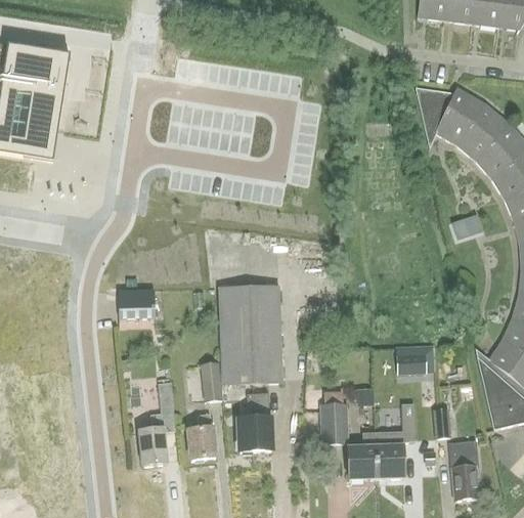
[(443,18),(445,0),(418,0),(417,15),(443,18)]
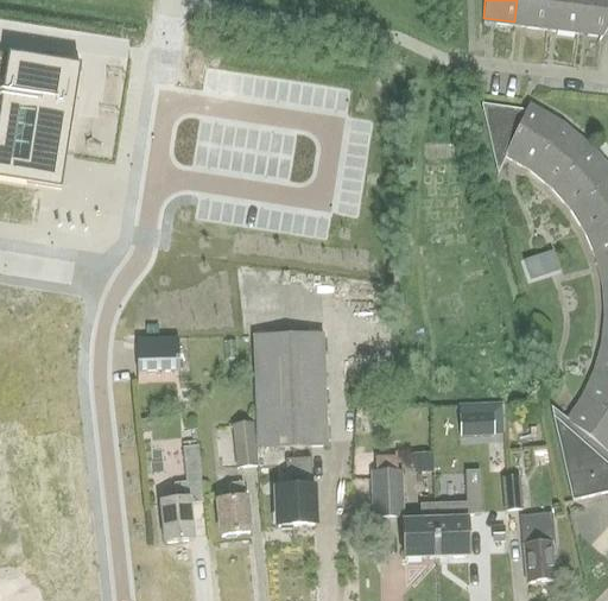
[(545,25),(548,0),(517,0),(514,21),(545,25)]
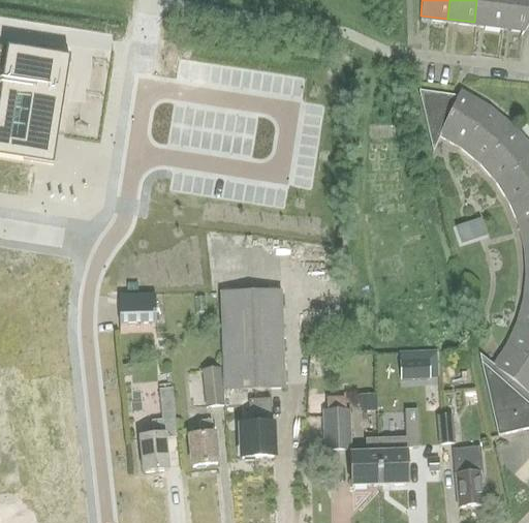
[(501,25),(503,0),(476,0),(474,22),(501,25)]
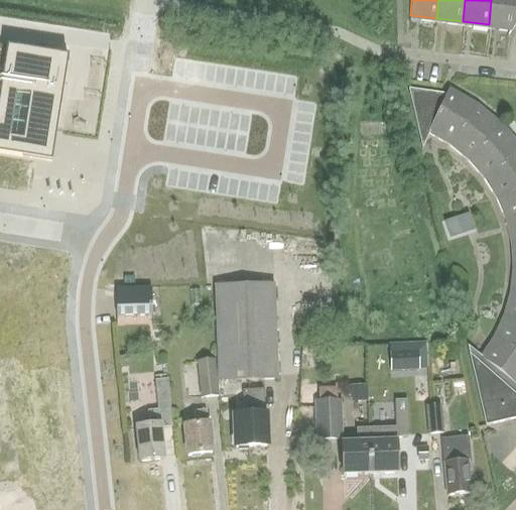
[(515,18),(515,0),(491,0),(489,24),(510,27),(508,30),(509,30),(515,18)]
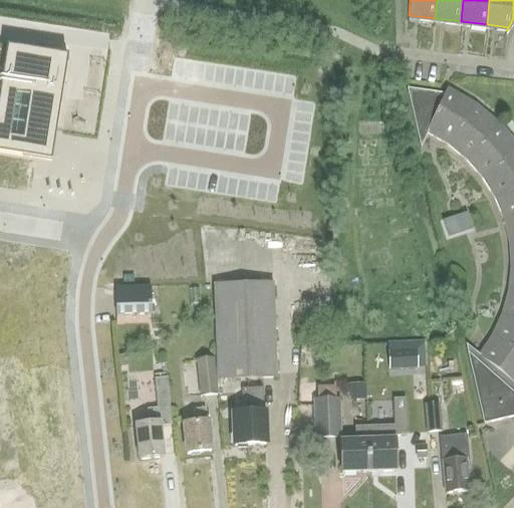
[(67,52),(0,41),(0,145),(36,151),(40,125),(55,129),(67,52)]
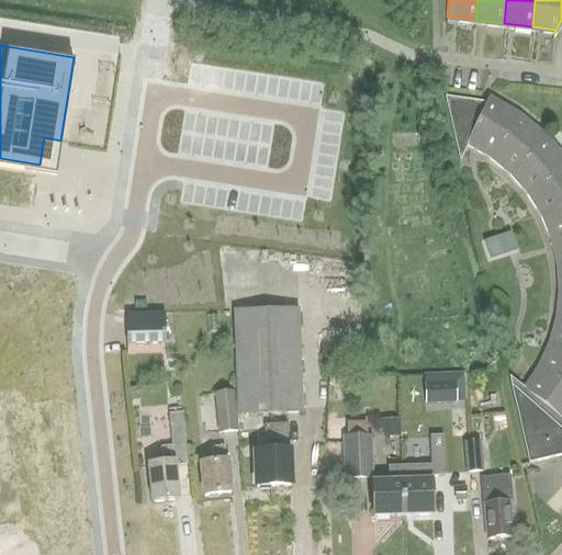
[(490,154),(520,109),(490,91),(486,98),(468,140),(490,154)]
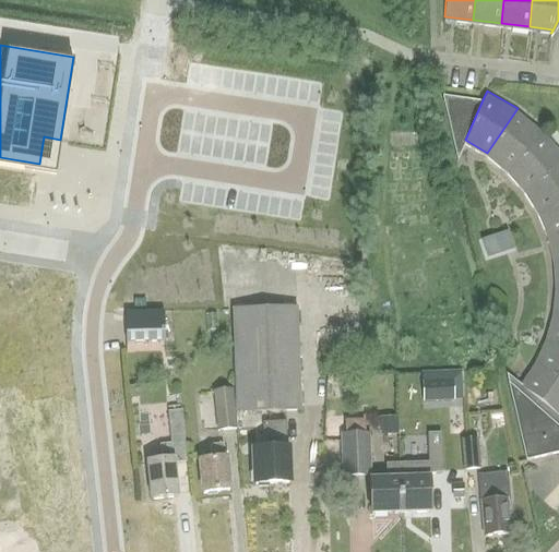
[(465,140),(484,97),(442,92),(458,156),(465,140)]
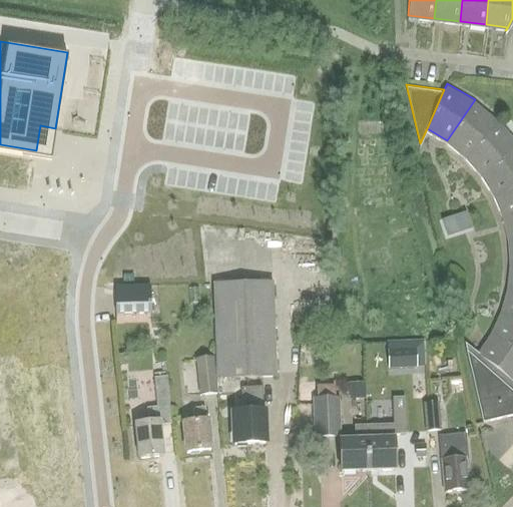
[(465,155),(499,119),(475,99),(447,140),(465,155)]
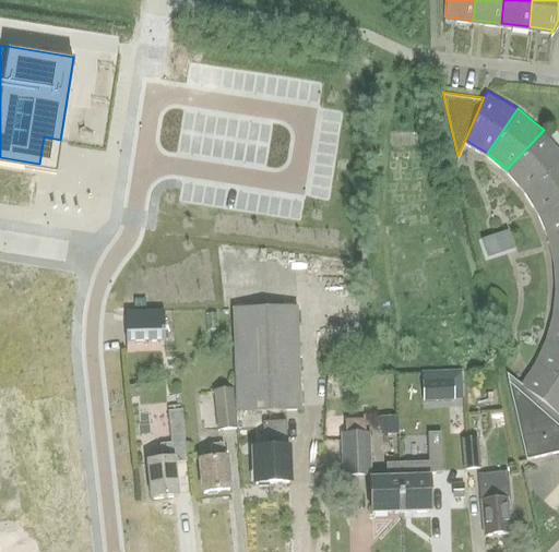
[(524,189),(558,162),(558,146),(544,130),(507,169),(524,189)]
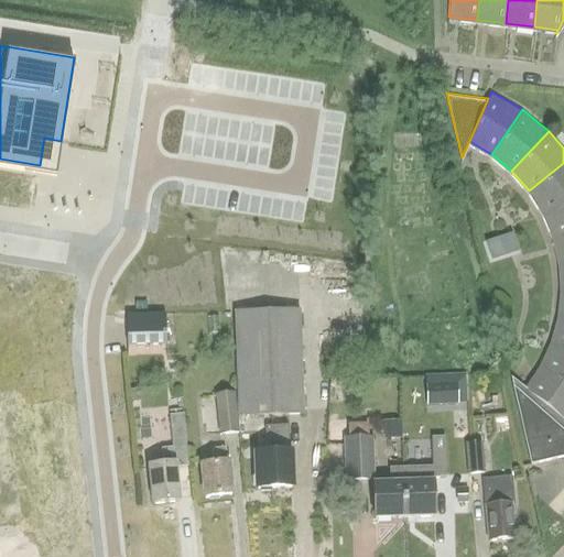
[(563,200),(563,163),(529,190),(542,213),(563,200)]
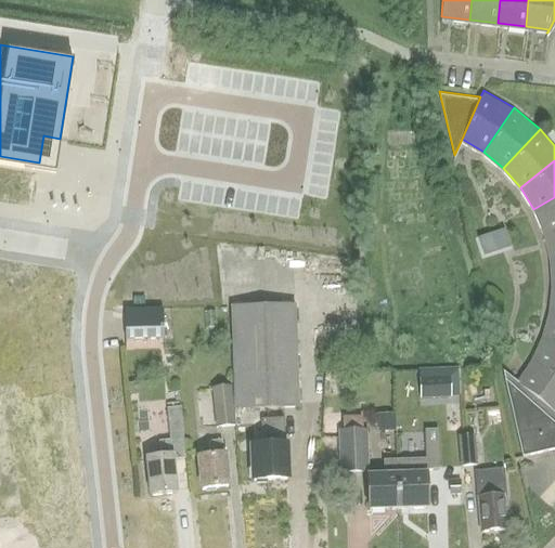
[(554,229),(554,197),(533,209),(543,233),(554,229)]
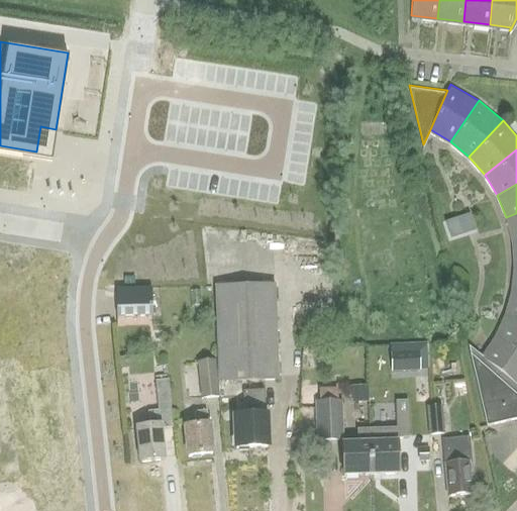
[(457,196),(461,205),(471,201),(467,193),(457,196)]
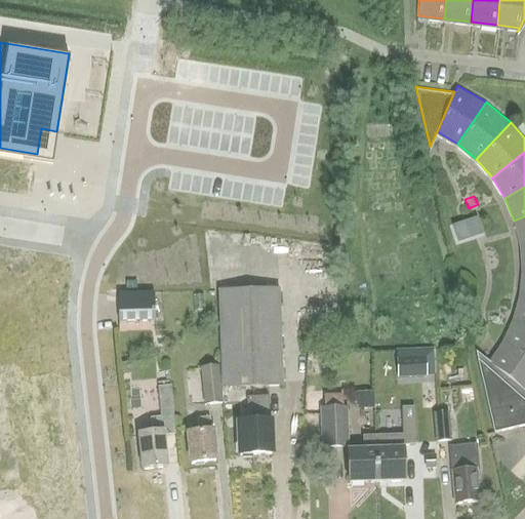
[(524,243),(524,216),(514,221),(520,244),(524,243)]
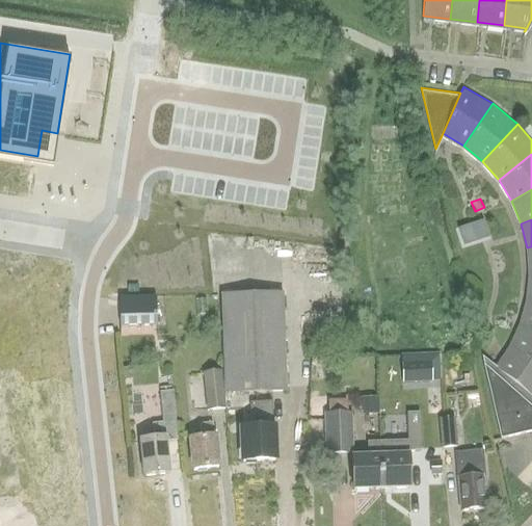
[(138,280),(128,280),(128,288),(138,288),(138,280)]
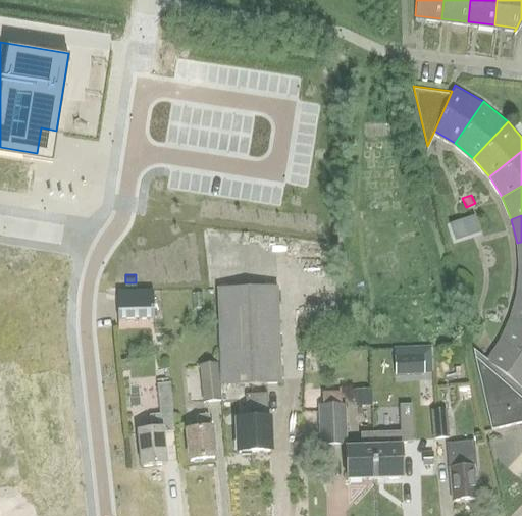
[(221,381),(280,379),(277,285),(218,287),(221,381)]
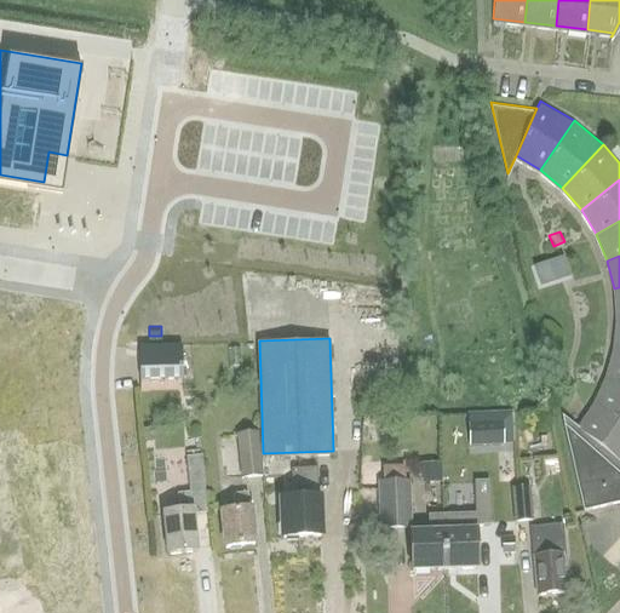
[(183,344),(141,345),(141,376),(183,376),(183,344)]
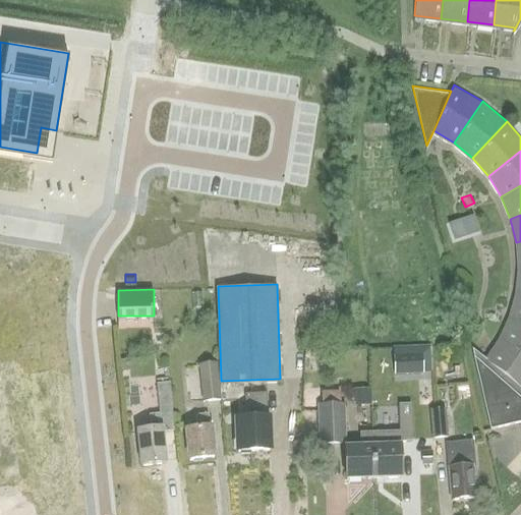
[(520,318),(520,291),(515,290),(509,313),(520,318)]
